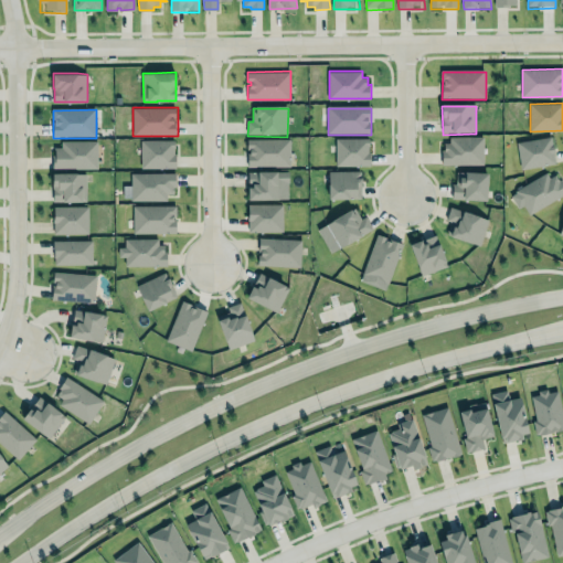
[(450,137),(485,137),(485,165),(443,165),(443,150),(445,150),(446,142),(452,144),(450,137)]
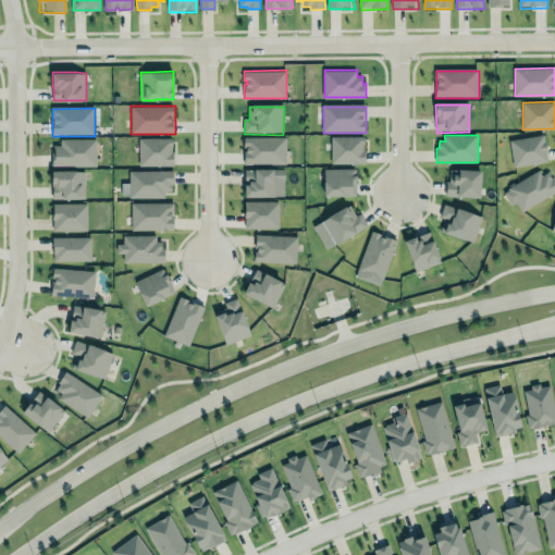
[(333,136),(365,136),(365,144),(364,144),(364,149),(366,149),(366,163),(333,163),(333,136)]
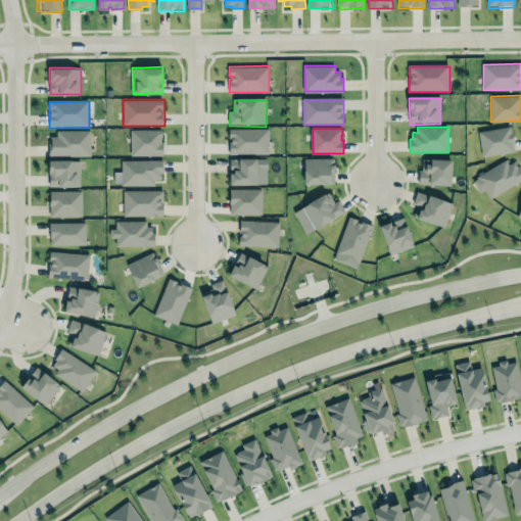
[(162,129),(131,130),(132,155),(163,155),(163,142),(161,142),(161,137),(162,137),(162,129)]
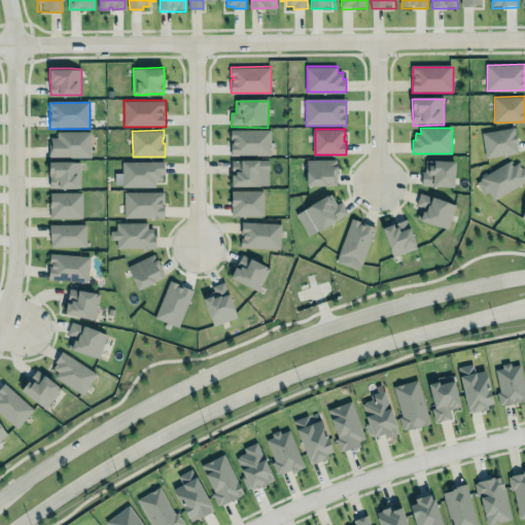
[(484,134),(486,159),(518,155),(516,130),(484,134)]
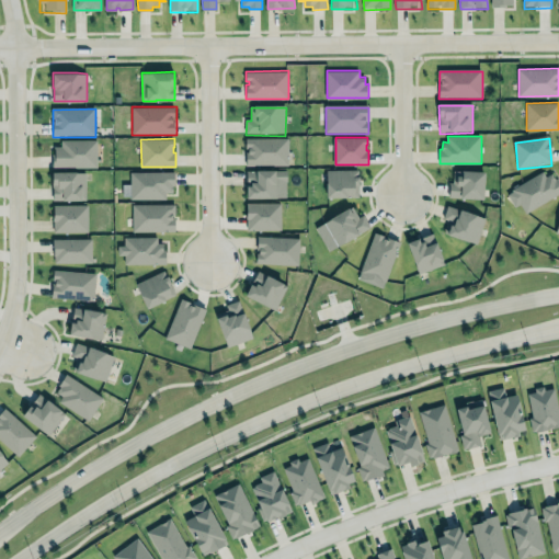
[(53,147),(54,168),(98,167),(98,139),(61,140),(63,147),(53,147)]
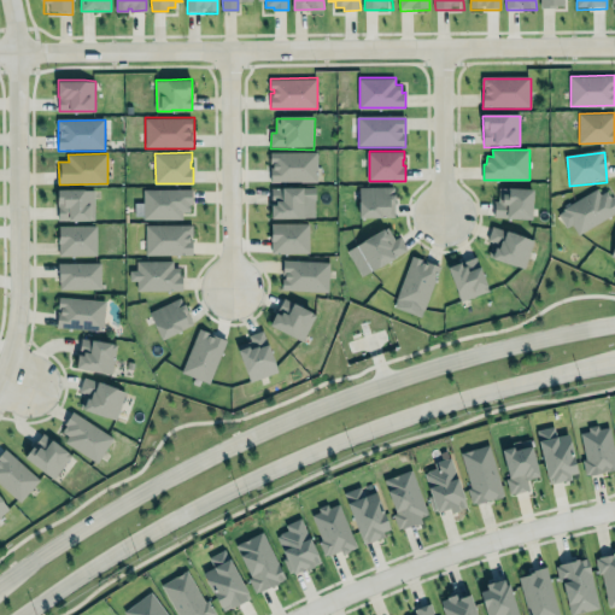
[(317,153),(270,154),(271,183),(318,183),(317,153)]
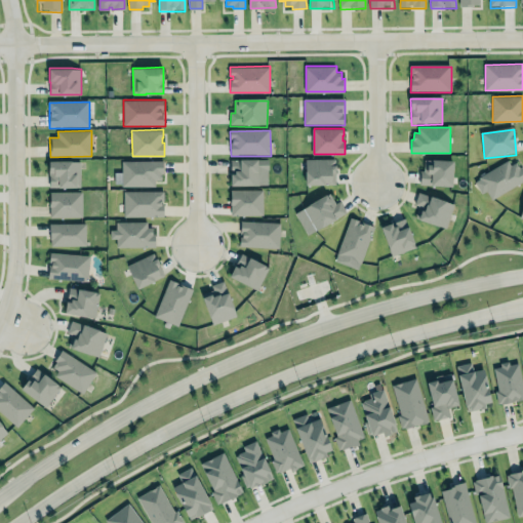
[(232,159),(232,185),(269,185),(269,159),(258,159),(258,158),(240,158),(240,159),(232,159)]
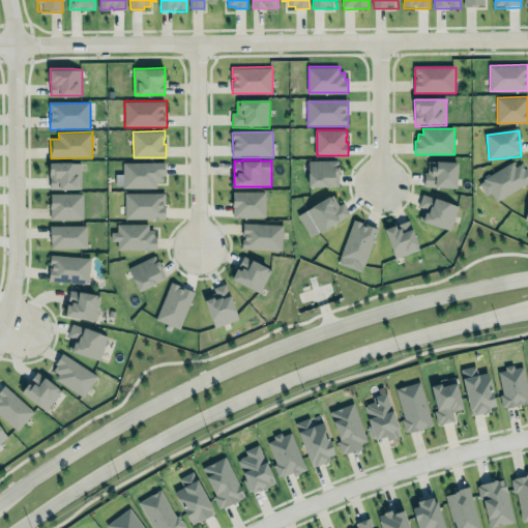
[(340,162),(309,163),(310,188),(341,187),(340,162)]
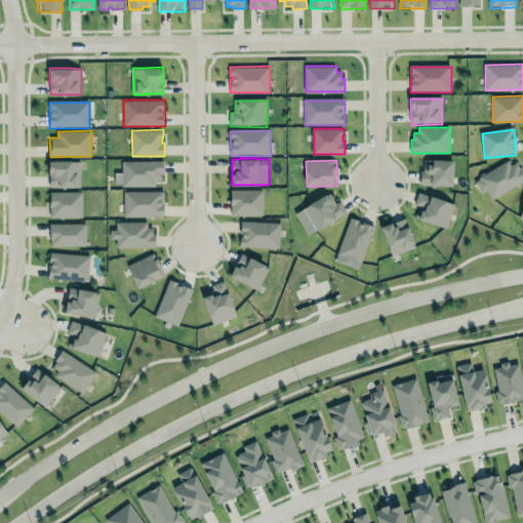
[(475,182),(480,178),(479,177),(508,160),(511,165),(517,162),(520,167),(521,166),(522,168),(522,179),(493,199),(492,198),(487,190),(482,193),(475,182)]
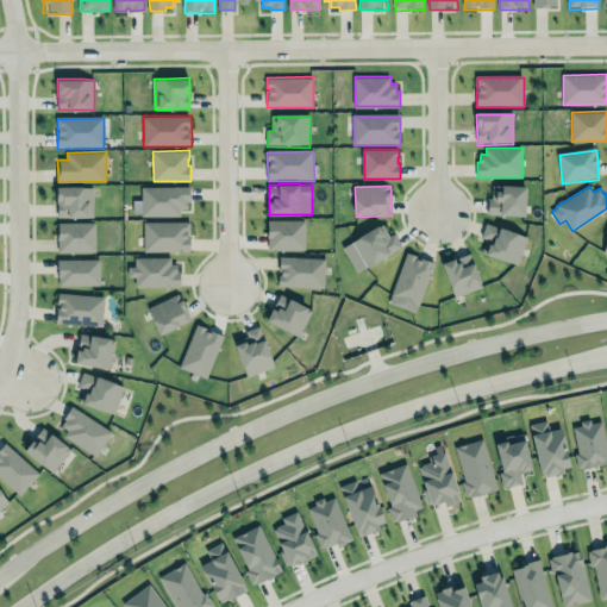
[(527,188),(492,187),(490,217),(526,218),(527,188)]
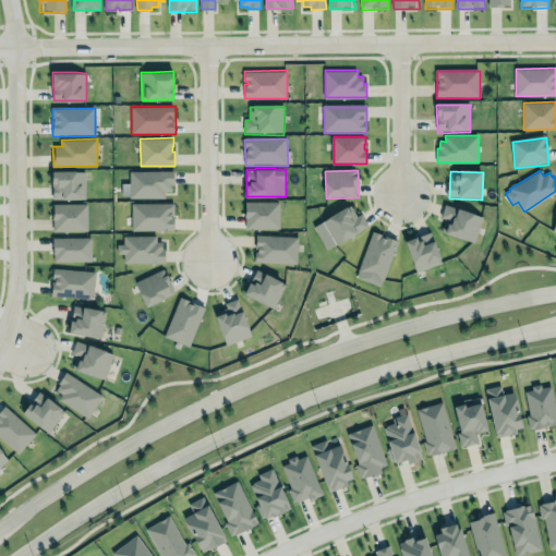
[(173,172),(130,172),(130,184),(122,184),(123,197),(130,197),(130,200),(166,200),(166,193),(172,193),(172,186),(173,186),(173,172)]
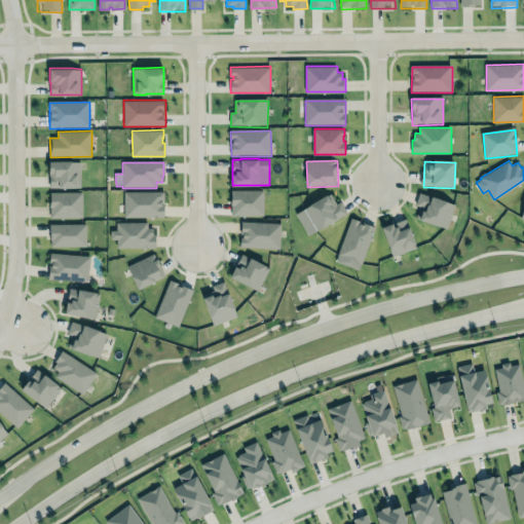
[(49,189),(81,189),(81,163),(50,163),(49,189)]
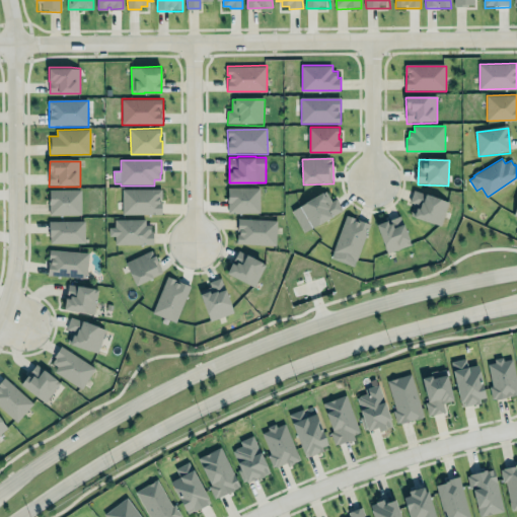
[(162,214),(124,214),(124,189),(162,189),(162,198),(160,198),(160,202),(162,202),(162,214)]
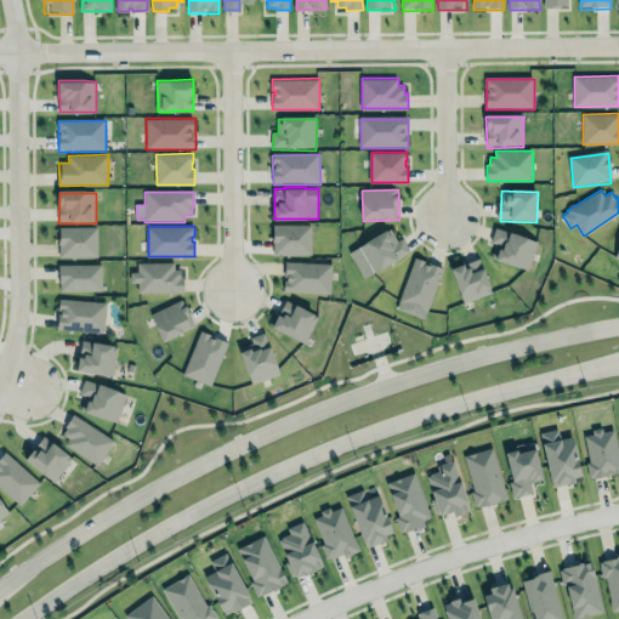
[(312,256),(312,226),(273,227),(273,257),(312,256)]
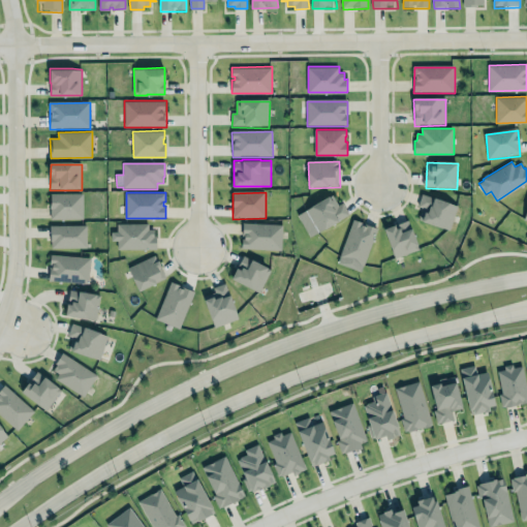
[(52,193),(51,204),(51,208),(51,219),(84,219),(84,193),(52,193)]
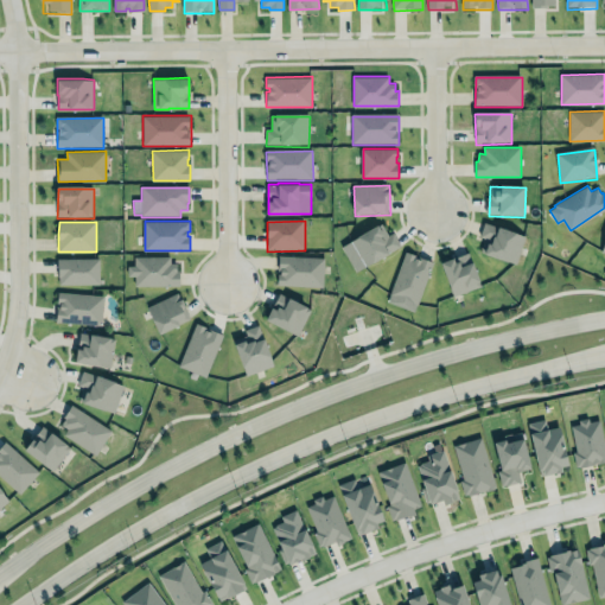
[(485,223),(527,236),(517,263),(482,252),(486,239),(481,236),(485,223)]
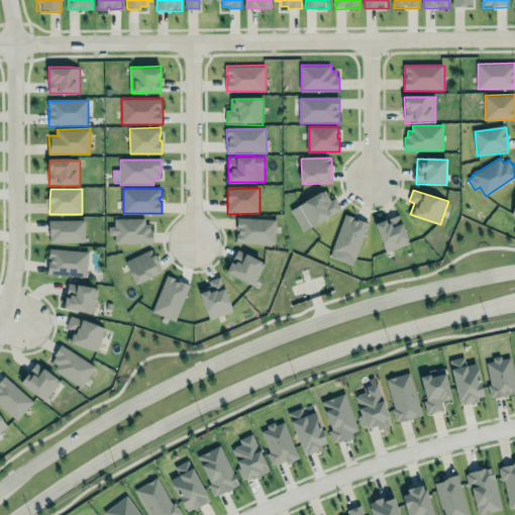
[(342,212),(335,199),(330,201),(325,192),(291,210),(303,232),(342,212)]
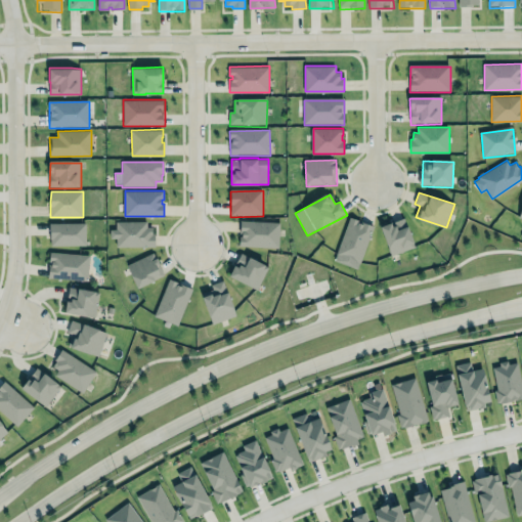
[(335,261),(358,270),(375,228),(351,219),(335,261)]
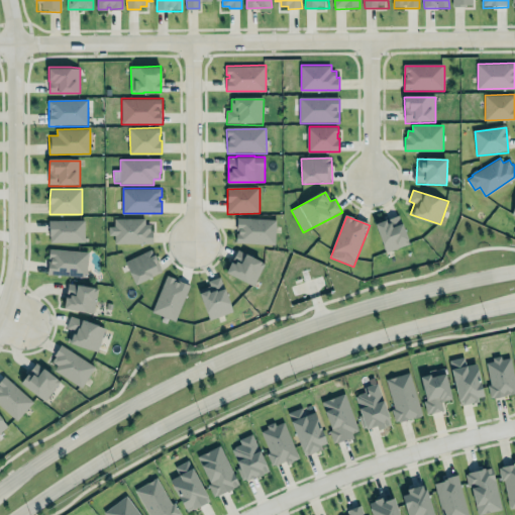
[(408,247),(402,218),(378,223),(384,252),(408,247)]
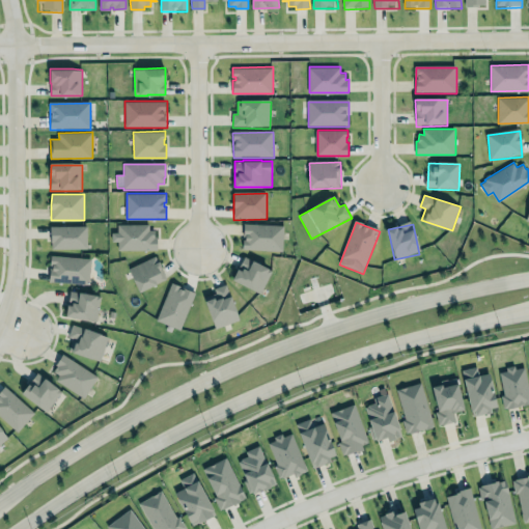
[(155,251),(155,225),(118,226),(118,233),(112,233),(112,244),(118,244),(118,252),(155,251)]
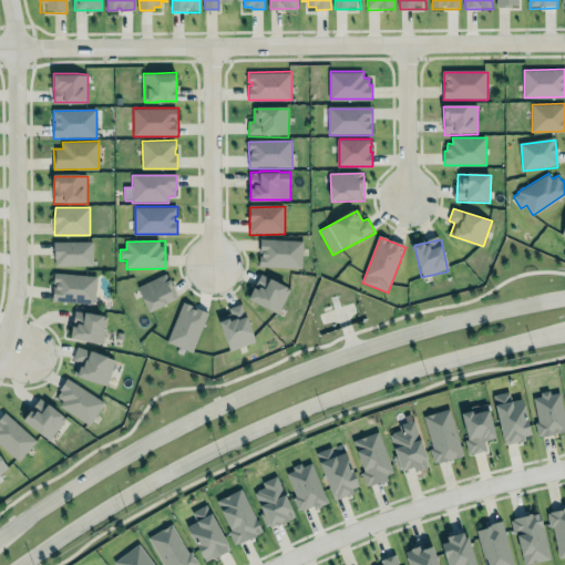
[(304,242),(260,240),(259,268),(302,269),(304,242)]
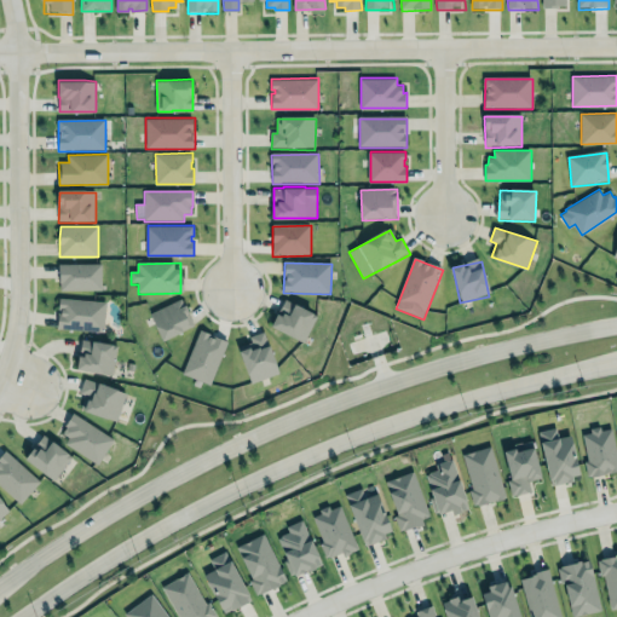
[(59,264),(59,282),(61,282),(61,290),(103,290),(103,264),(59,264)]
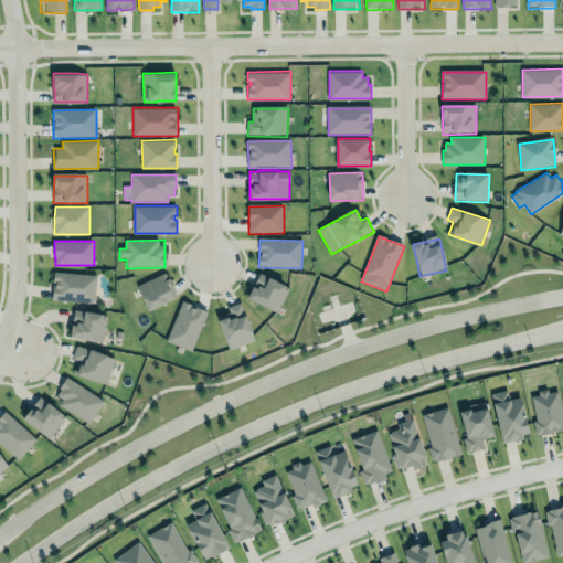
[(54,272),(97,276),(94,303),(53,298),(54,286),(56,286),(56,283),(53,282),(54,272)]
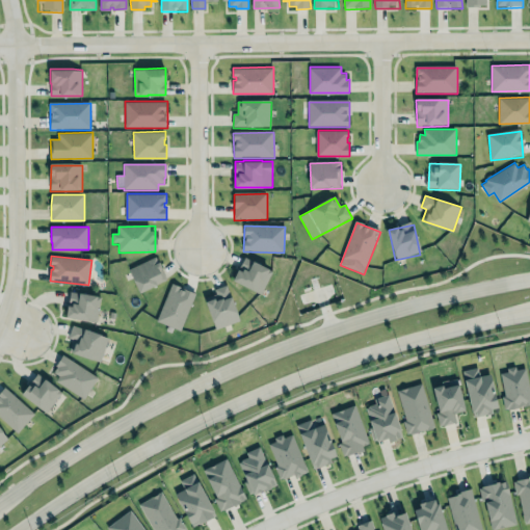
[(233,280),(262,294),(273,271),(269,269),(269,268),(254,260),(254,261),(245,257),(239,269),(238,268),(233,280)]
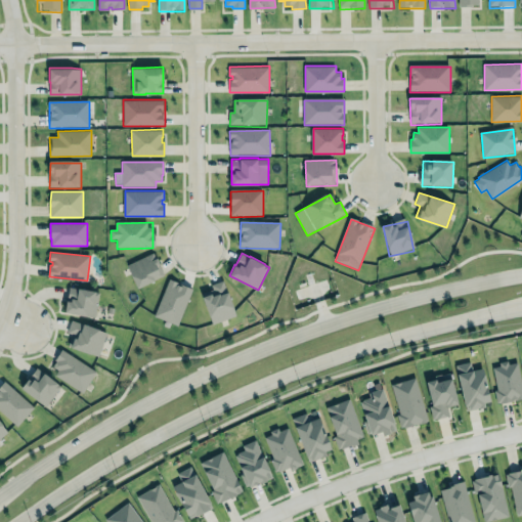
[(127,266),(137,290),(165,277),(156,254),(127,266)]
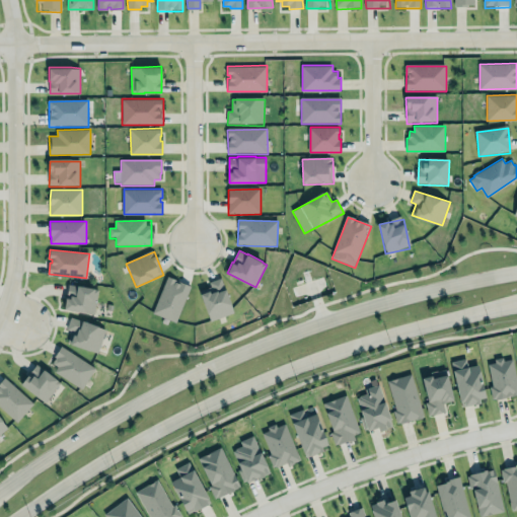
[(153,314),(176,324),(192,287),(167,278),(153,314)]
